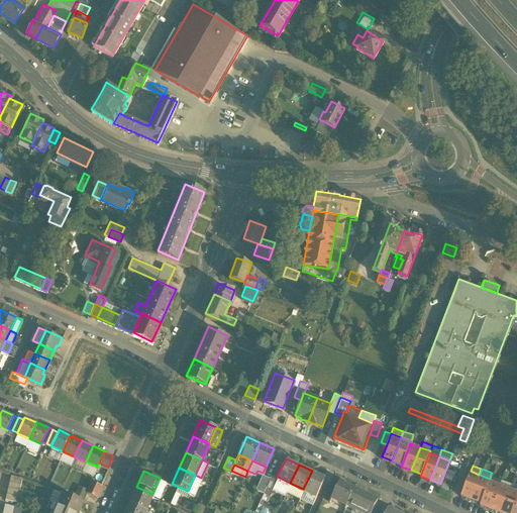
[(324,477),(312,471),(303,489),(303,490),(316,496),(324,477)]
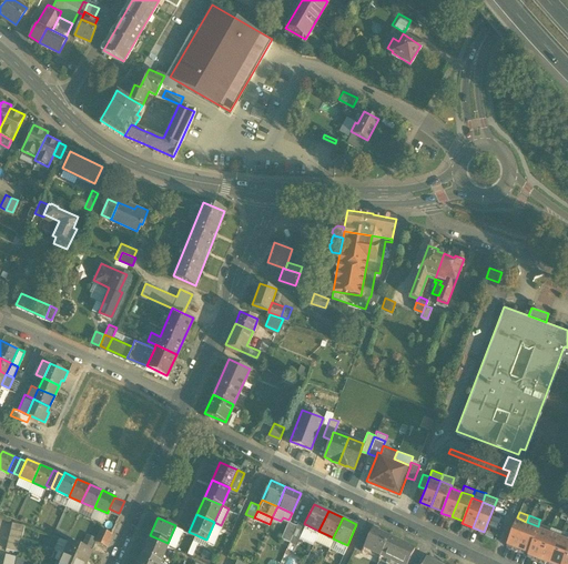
[(506,543),(517,547),(527,522),(526,522),(517,517),(516,517),(506,543)]
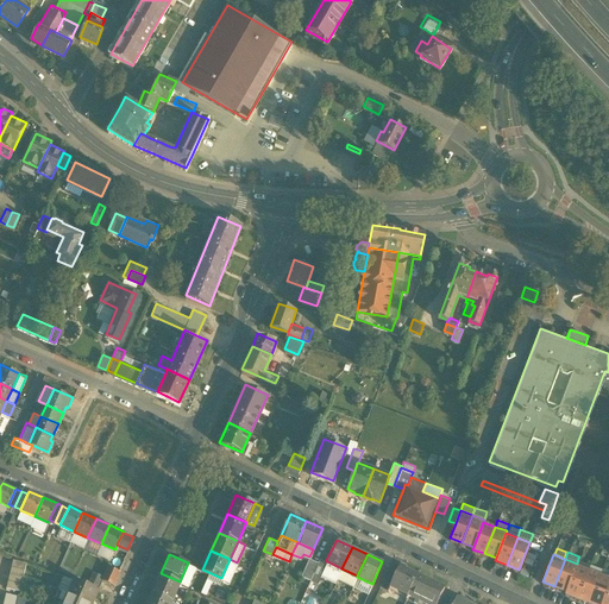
[(301,574),(311,578),(314,571),(319,560),(309,557),(301,574)]
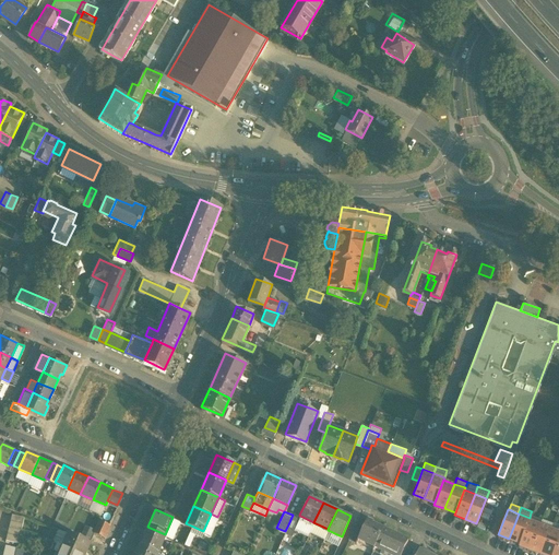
[(288,524),(295,528),(295,527),(300,516),(299,516),(299,515),(294,511),(293,515),(288,524)]
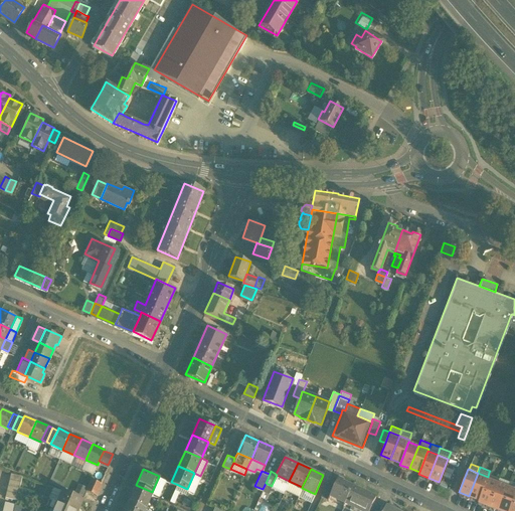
[(5,495),(16,498),(22,475),(11,472),(5,495)]
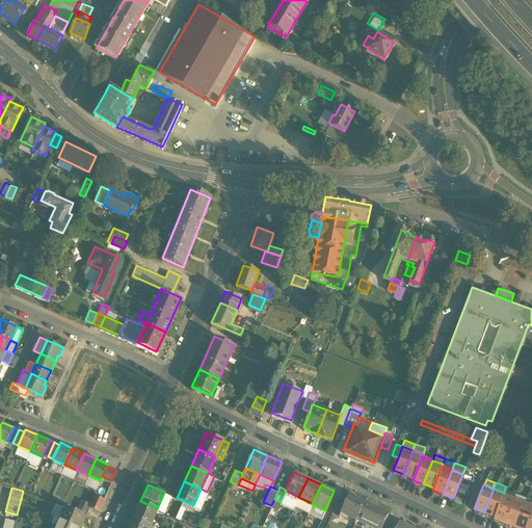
[(504,493),(503,494),(513,498),(515,492),(505,487),(504,493)]
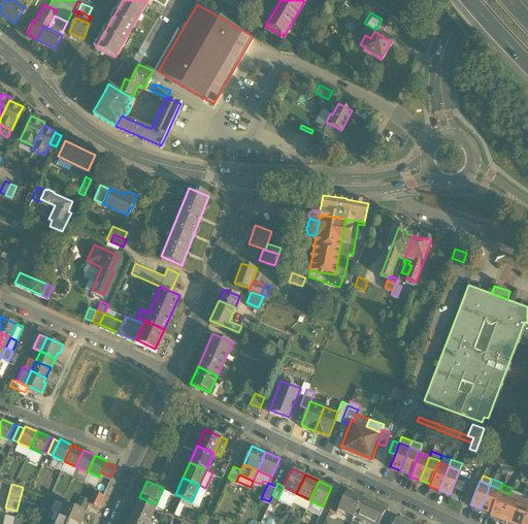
[(198,504),(205,488),(199,485),(192,501),(198,504)]
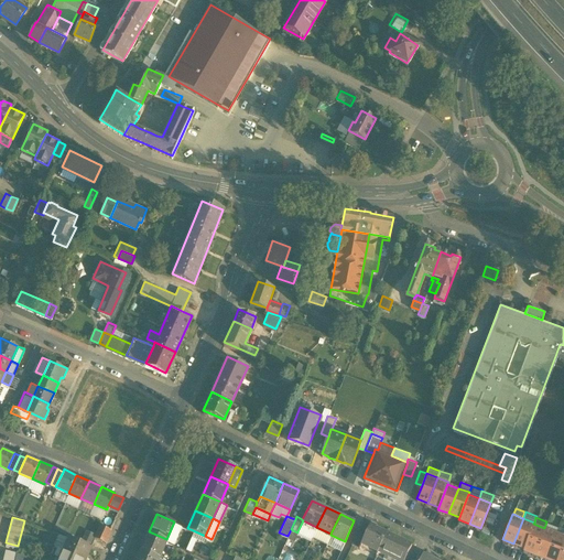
[(513,544),(524,547),(533,524),(534,523),(523,518),(513,544)]
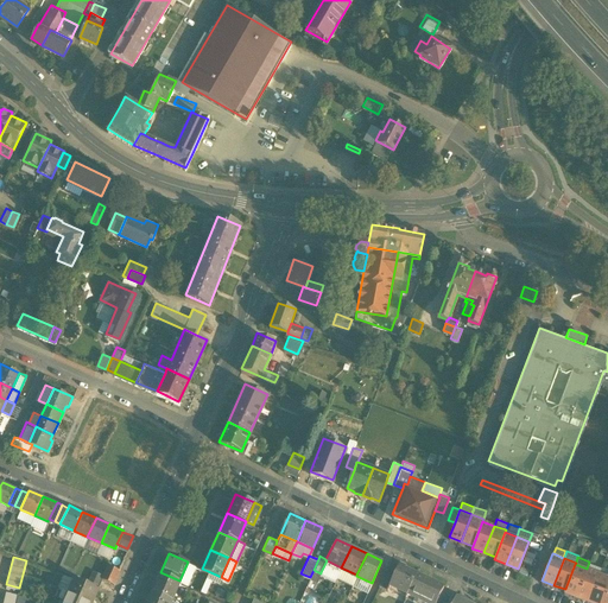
[(334,579),(337,576),(341,567),(327,560),(321,572),(334,579)]
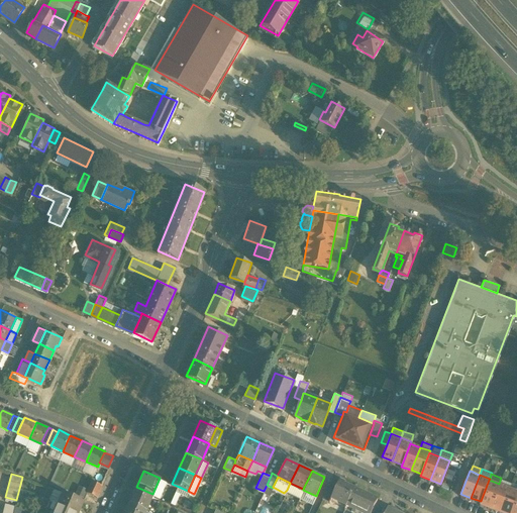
[(167,481),(160,478),(152,494),(160,497),(167,481)]
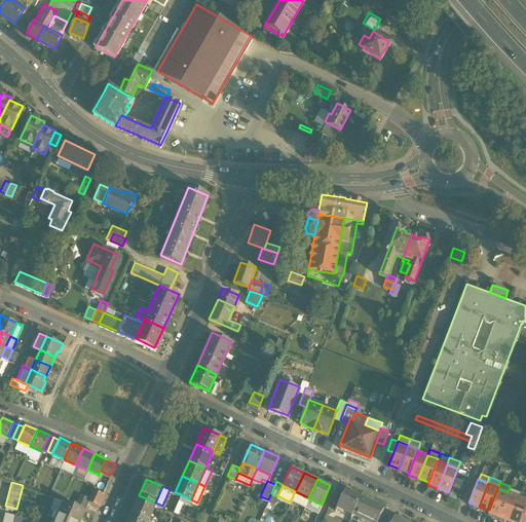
[(510,486),(508,492),(517,496),(520,489),(510,486)]
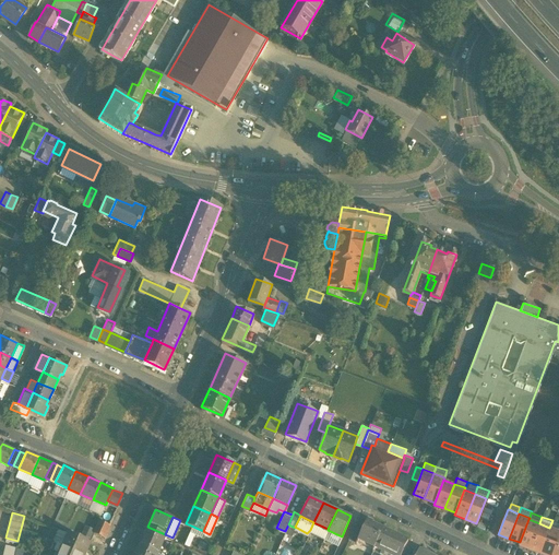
[(99,518),(96,524),(107,529),(110,523),(99,518)]
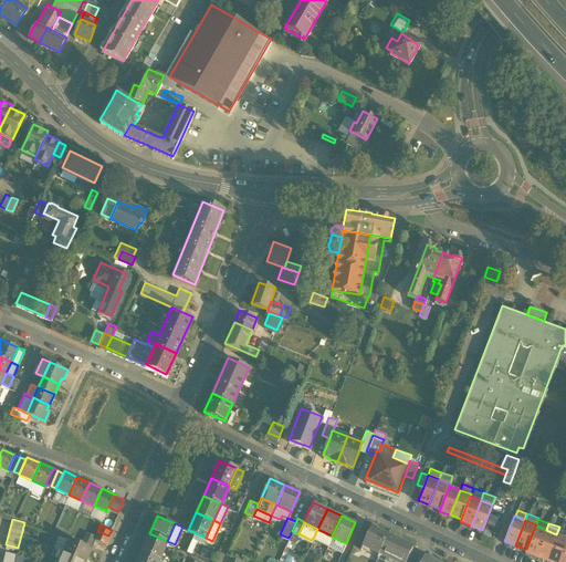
[(360,544),(378,552),(387,534),(376,529),(377,527),(370,524),(367,531),(360,544)]
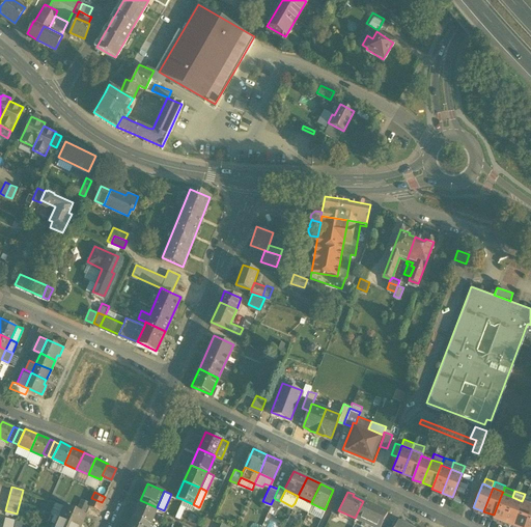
[(493,517),(503,521),(512,497),(502,493),(494,515),(493,517)]
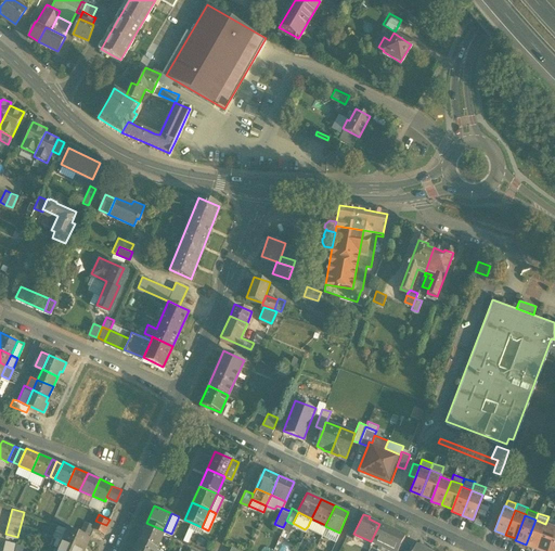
[(345,535),(351,538),(353,534),(360,521),(353,517),(345,535)]
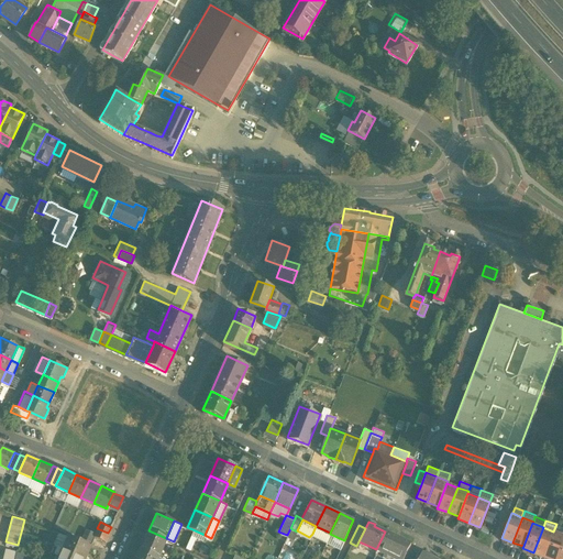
[(330,533),(316,526),(312,534),(327,541),(330,534),(330,533)]
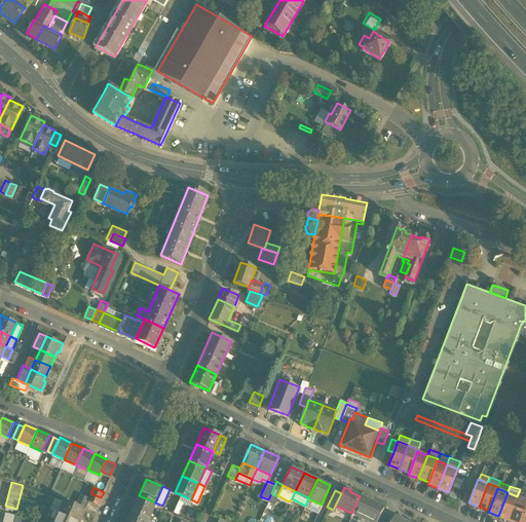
[(498,516),(509,520),(517,496),(508,492),(498,516)]
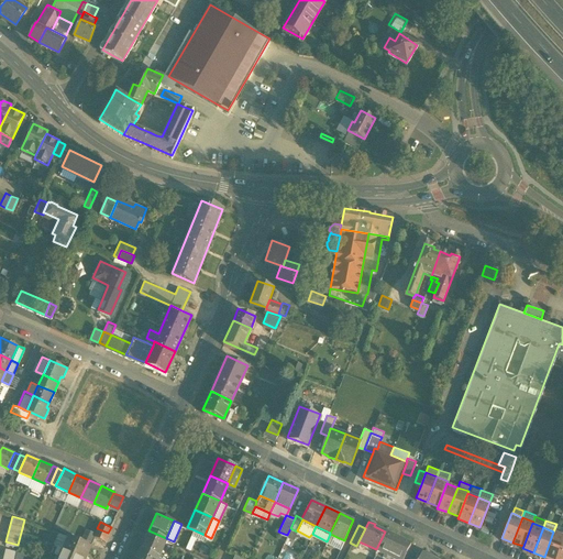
[(106,539),(108,533),(97,528),(95,535),(106,539)]
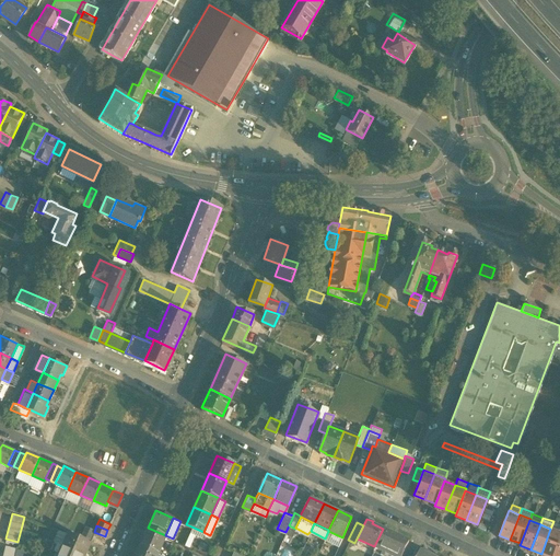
[(292,535),(295,529),(289,525),(286,532),(292,535)]
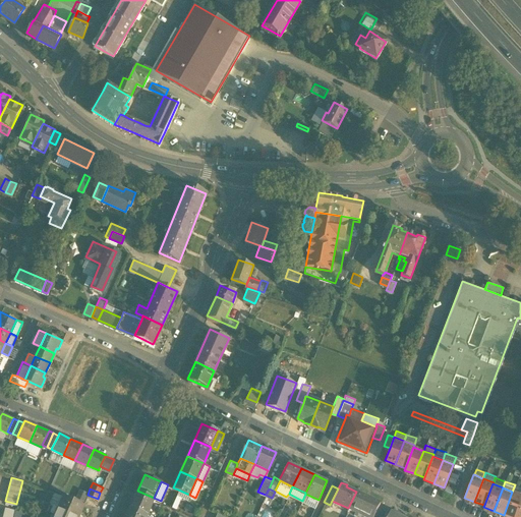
[(189,495),(178,490),(171,506),(176,508),(181,497),(187,500),(189,495)]
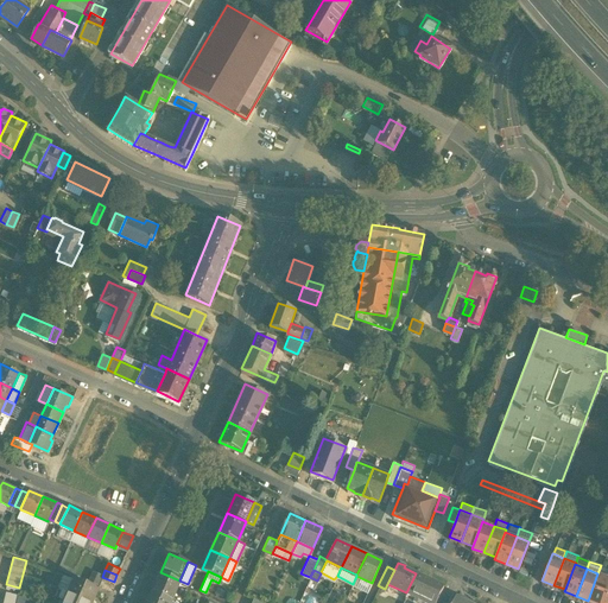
[(160,572),(152,590),(171,598),(179,581),(160,572)]
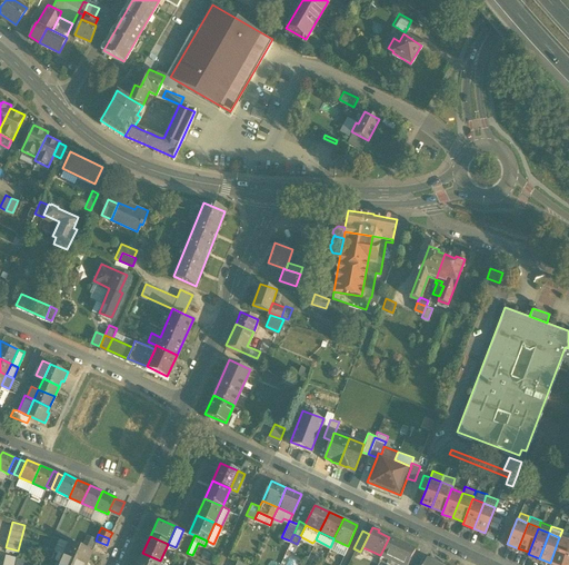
[(407,564),(415,549),(389,537),(380,555),(380,556),(387,559),(386,563),(389,564),(390,562),(398,564),(407,564)]
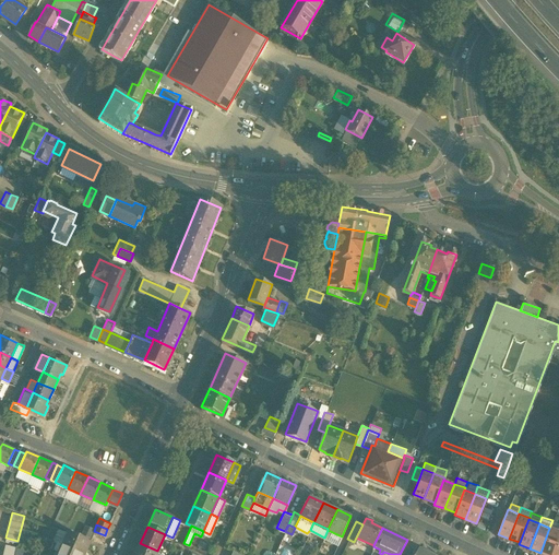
[(540,553),(546,554),(551,554),(558,534),(558,531),(549,528),(540,553)]
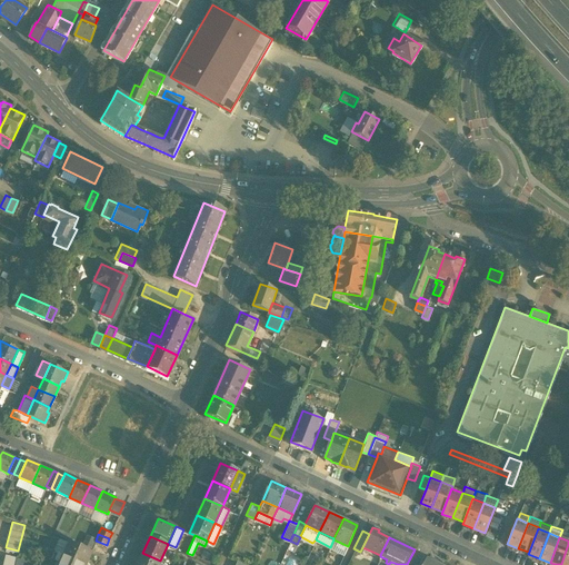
[(333,539),(330,547),(343,554),(348,546),(333,539)]
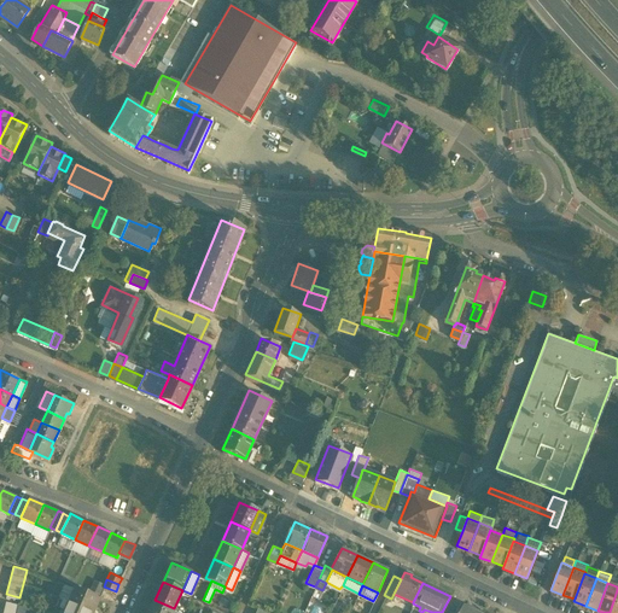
[(75,588),(69,600),(93,611),(99,597),(75,588)]
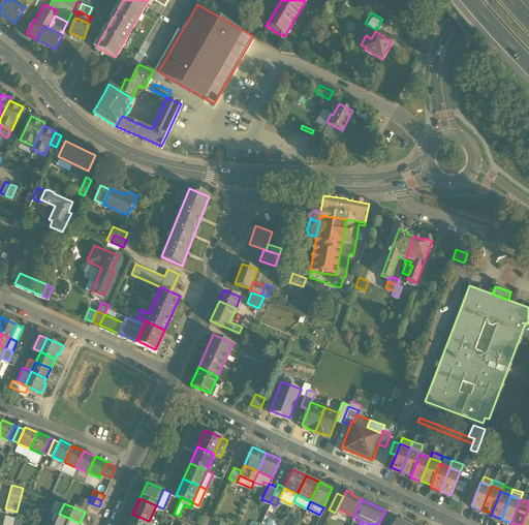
[(196,513),(189,510),(186,515),(193,519),(196,513)]
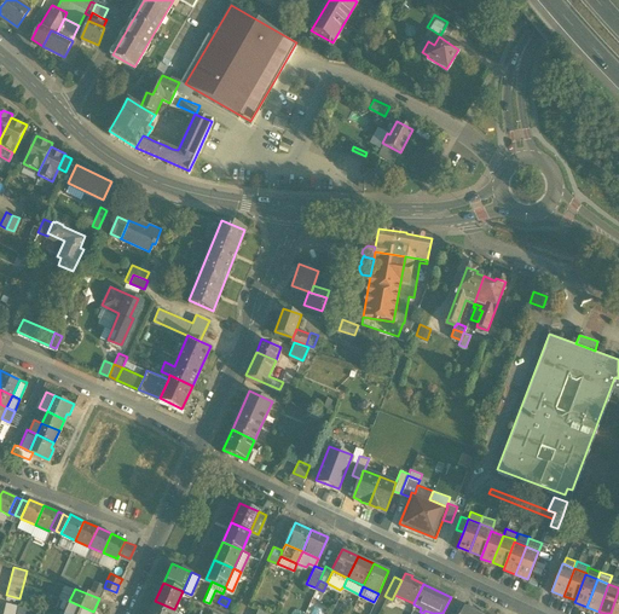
[(69,601),(63,613),(92,613),(93,612),(69,601)]
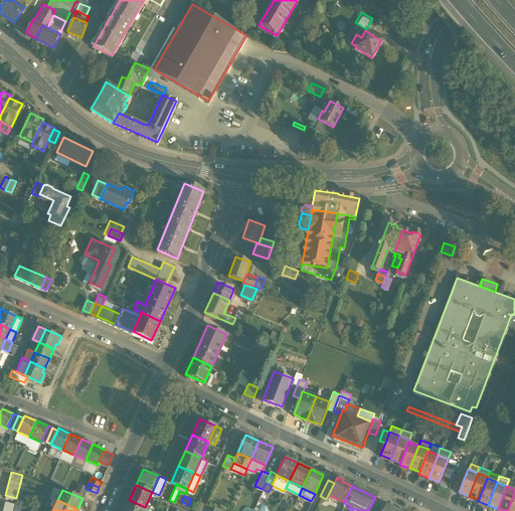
[(129,500),(124,510),(143,510),(145,507),(129,500)]
